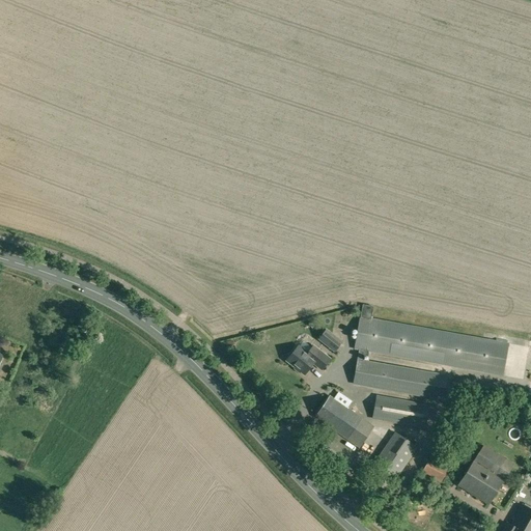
[(368,357),(368,352),(502,376),(508,344),(370,319),(373,307),(363,305),(360,317),(354,348),(359,350),(353,384),(442,399),(447,376),(363,361),(364,356),(368,357)]
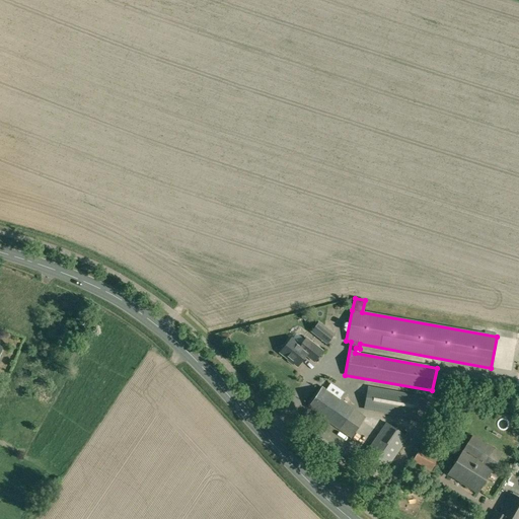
[(334,336),(318,323),(312,330),(327,343),(334,336)]
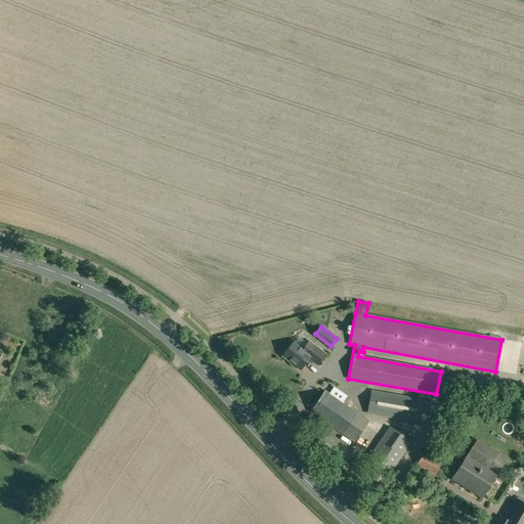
[(309,342),(303,349),(294,342),(282,355),(300,369),(309,358),(317,364),(325,355),(315,346),(314,347),(309,342)]
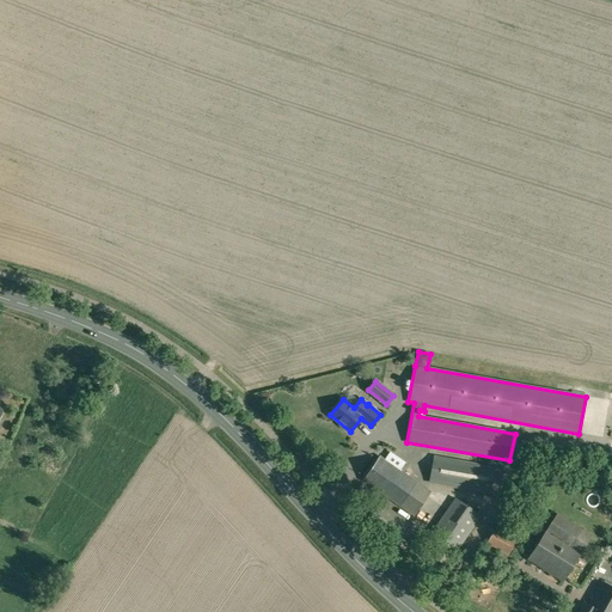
[(415,515),(430,493),(380,457),(363,481),(415,515)]
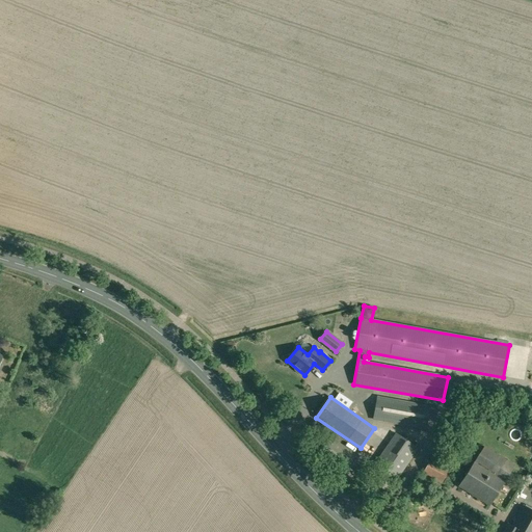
[(426,430),(430,406),(377,397),(372,420),(426,430)]
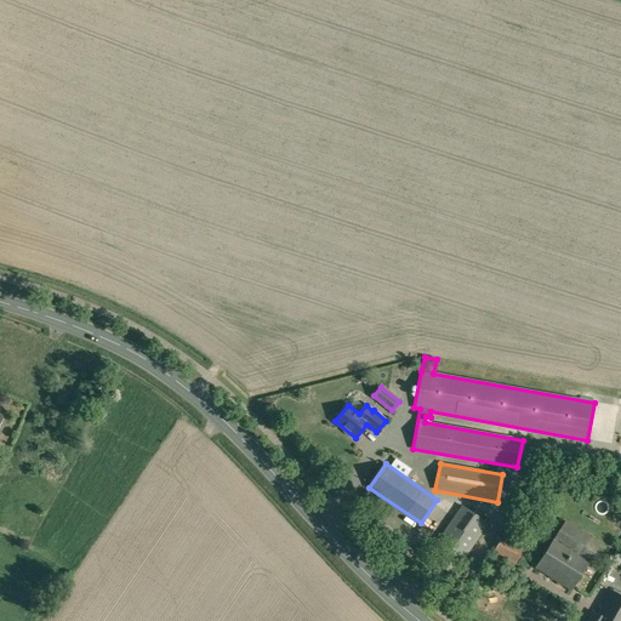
[(489,524),(462,506),(437,543),(462,562),(489,524)]
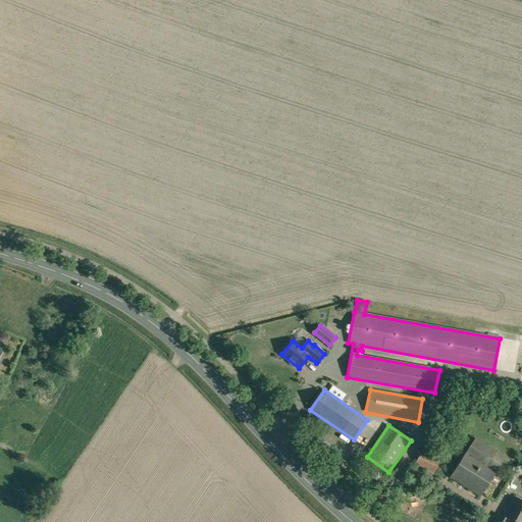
[(323,433),(312,448),(329,461),(335,465),(347,450),(350,447),(326,429),(323,433)]
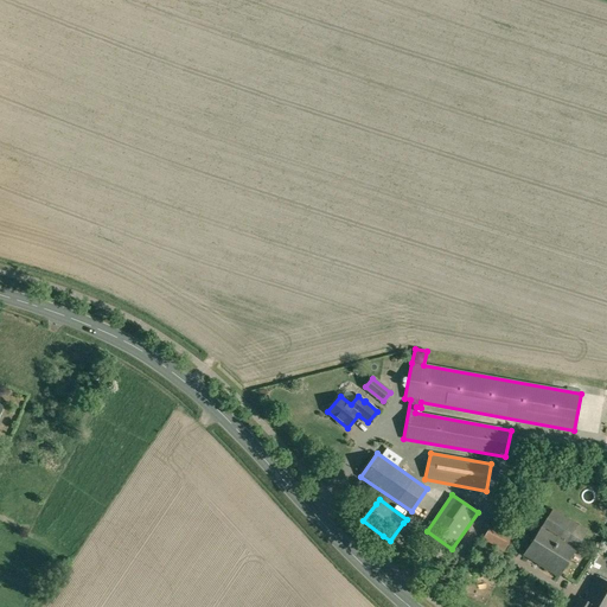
[(558,576),(587,531),(553,509),(524,555),(558,576)]
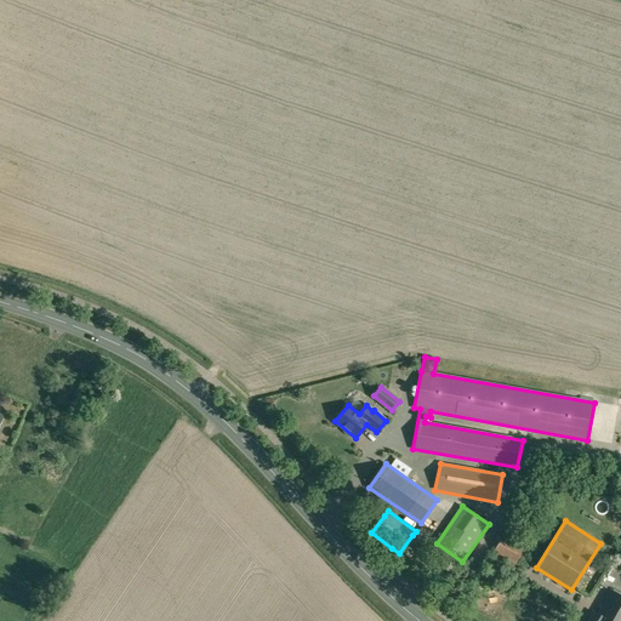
[(516,563),(524,548),(502,537),(494,552),(516,563)]
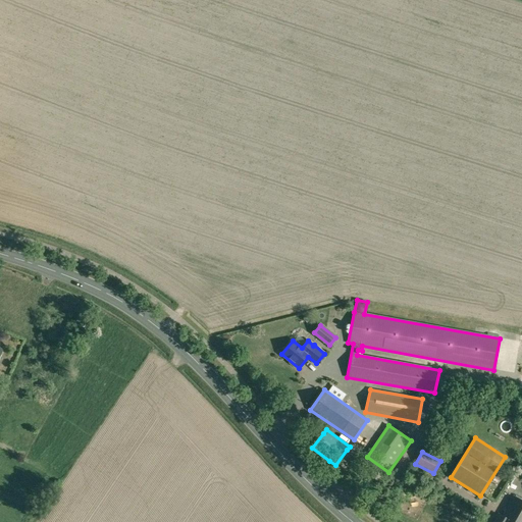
[(521,521),(521,501),(514,497),(503,517),(499,514),(493,521),(521,521)]
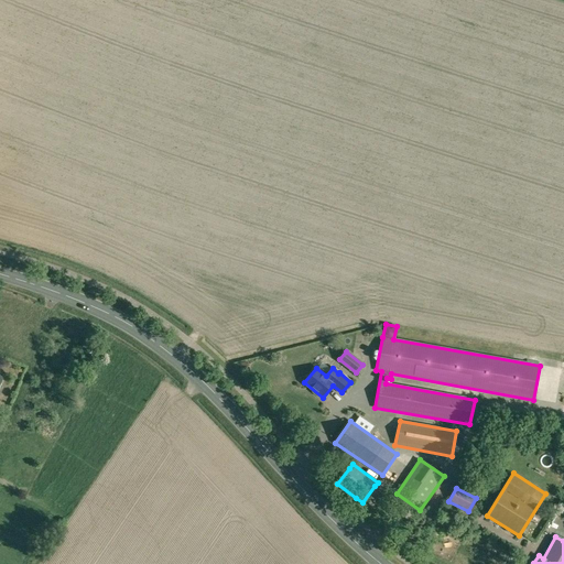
All buildings are outlined.
